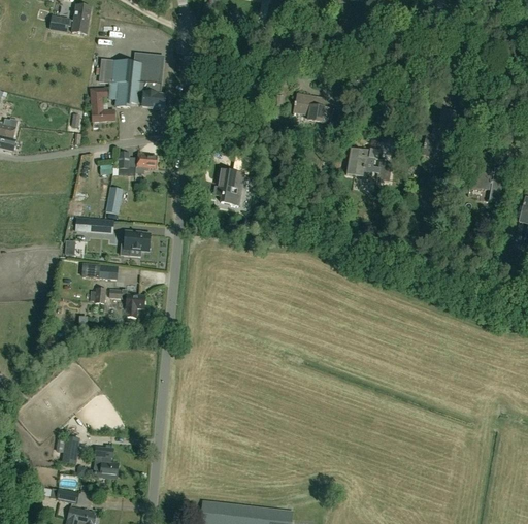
[(50,27),(66,30),(67,25),(76,26),(77,20),(88,22),(90,5),(76,3),(73,19),(52,15),(50,27)]
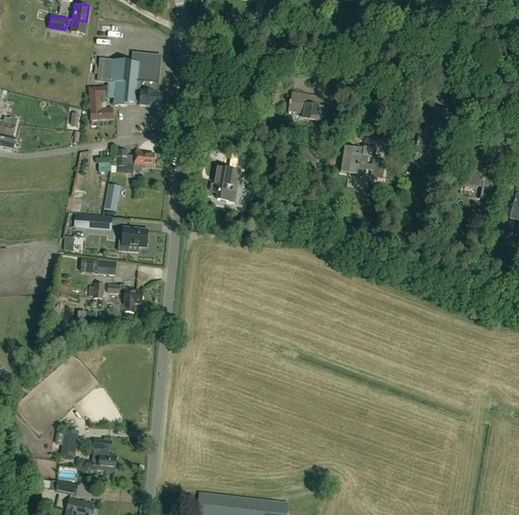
[(133,60),(100,57),(98,78),(108,79),(107,94),(115,95),(114,102),(127,103),(127,98),(139,99),(139,102),(141,102),(143,88),(157,89),(160,55),(134,52),(133,60)]
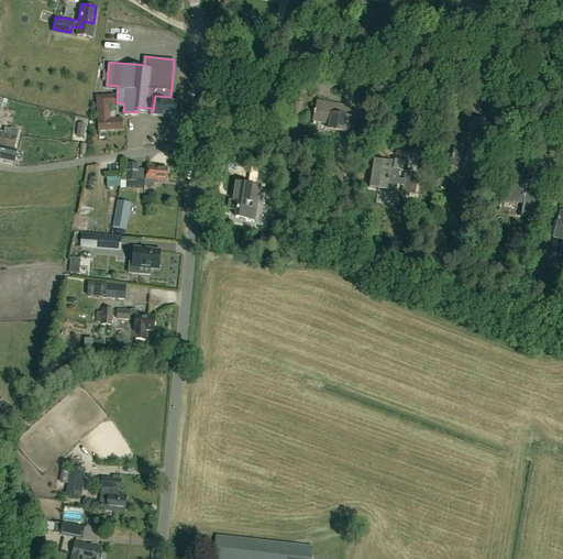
[(98,129),(122,127),(122,114),(110,114),(109,101),(114,101),(113,91),(96,92),(98,129)]
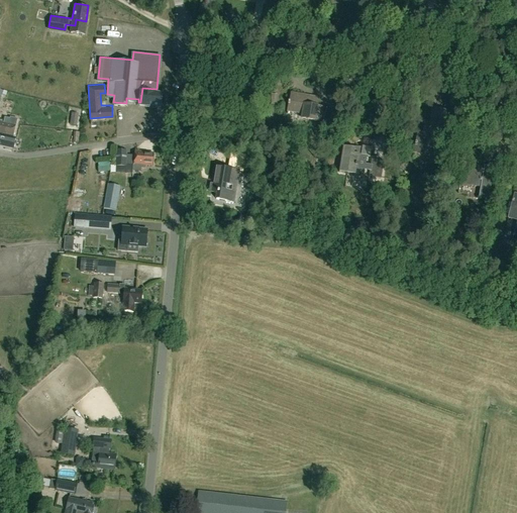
[(224,98),(232,103),(239,91),(230,87),(224,98)]
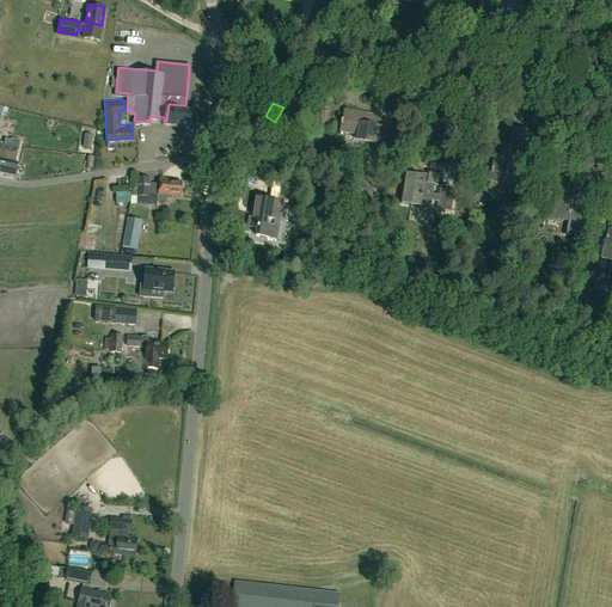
[(185,105),(169,104),(166,121),(190,123),(191,106),(185,105)]
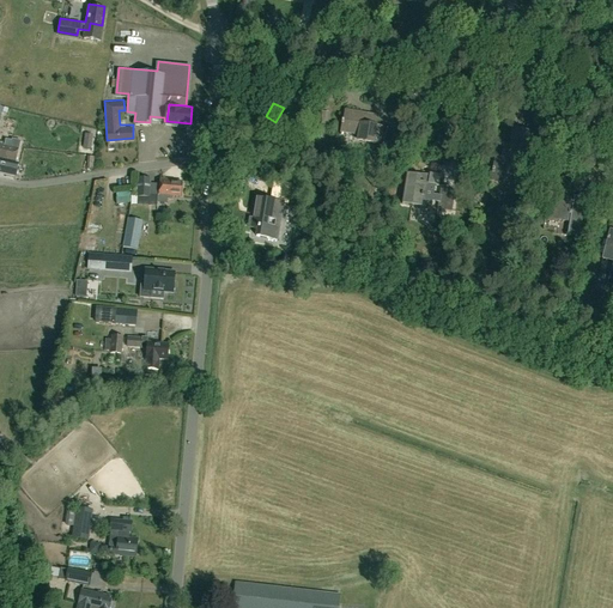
[(325,122),(327,109),(319,108),(317,121),(325,122)]
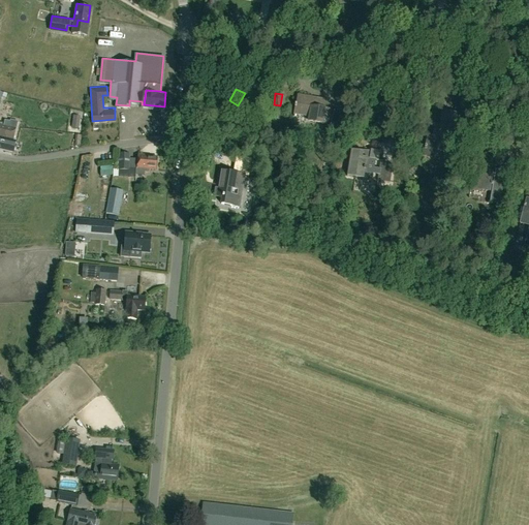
[(298,93),(296,101),(294,101),(294,104),(293,113),(294,113),(294,110),(304,112),(304,110),(310,111),(309,118),(314,119),(334,122),(334,121),(331,121),(333,107),(324,105),(325,97),(316,96),(298,93)]
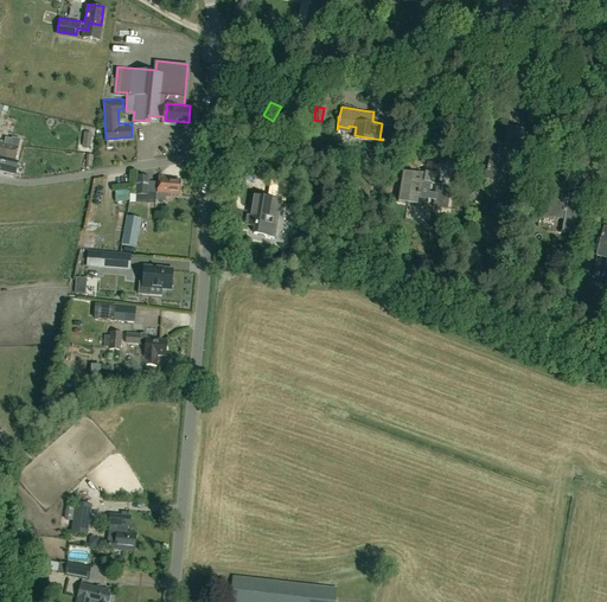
[(508,125),(505,141),(499,140),(497,153),(491,152),(490,164),(487,162),(486,166),(489,167),(487,174),(500,177),(502,166),(510,168),(512,157),(518,157),(523,127),(508,125)]
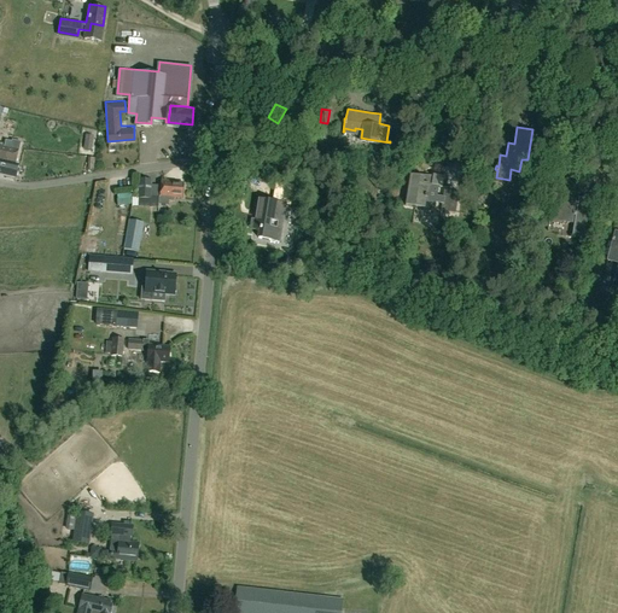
[(86,130),(83,145),(92,146),(94,132),(86,130)]
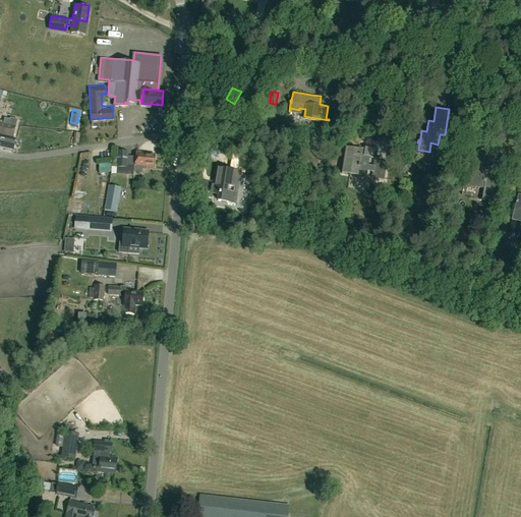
[(0,118),(0,127),(13,130),(16,115),(10,114),(10,116),(5,115),(4,119),(0,118)]
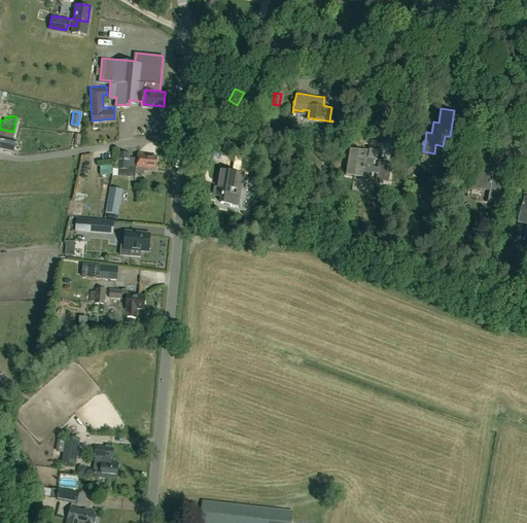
[(13,132),(0,129),(0,146),(12,149),(15,138),(12,137),(13,132)]
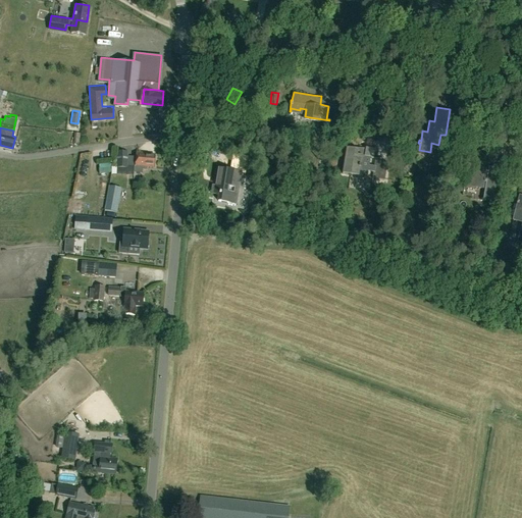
[(79,141),(80,131),(70,130),(70,135),(73,135),(73,141),(79,141)]
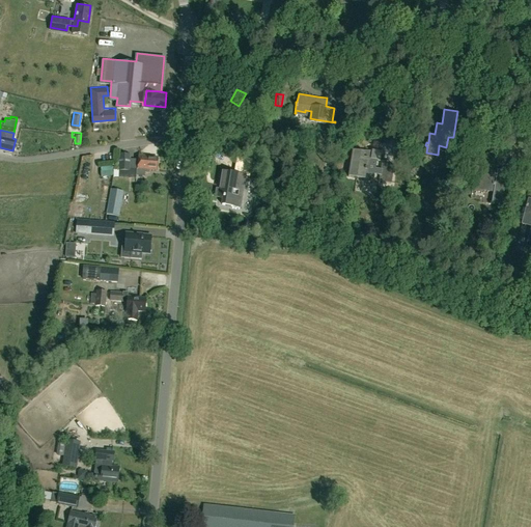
[(353,146),(347,173),(368,176),(368,173),(373,174),(374,171),(379,171),(378,177),(391,179),(394,162),(381,159),(380,166),(375,165),(376,157),(380,157),(381,148),(371,147),(371,149),(353,146)]
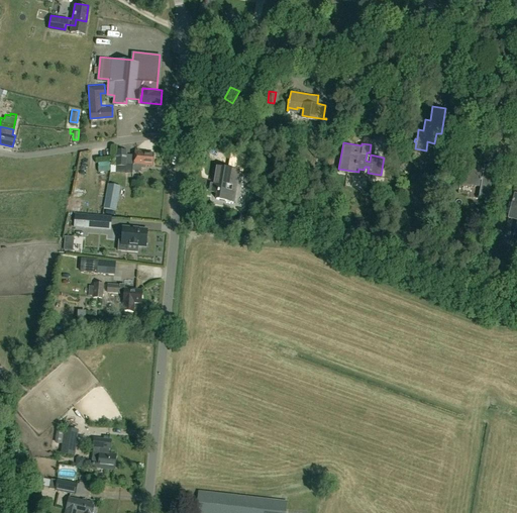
[(134,146),(133,152),(126,151),(126,146),(116,145),(115,162),(115,169),(132,170),(132,168),(140,169),(140,165),(144,166),(145,163),(152,164),(153,149),(142,148),(142,147),(134,146)]
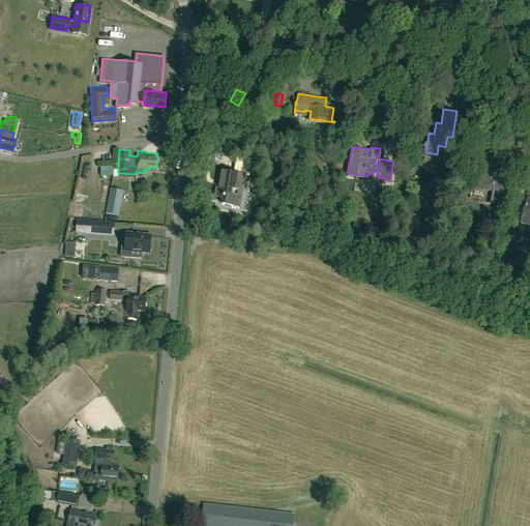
[(113,162),(99,164),(100,173),(113,171),(113,162)]
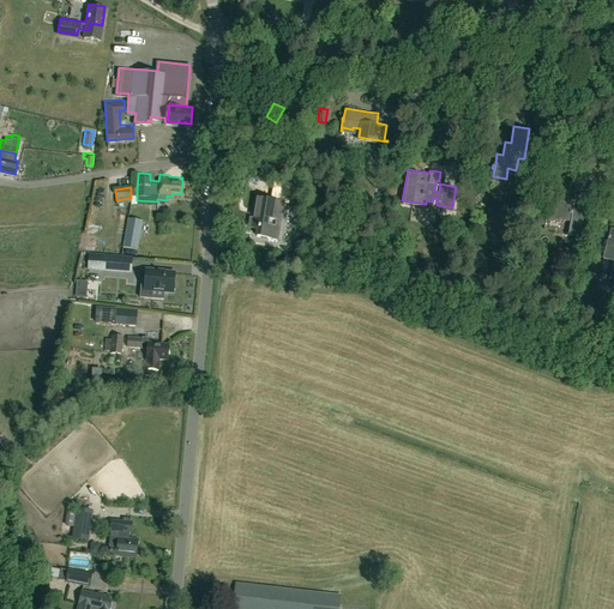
[(567,196),(553,193),(549,215),(565,217),(565,221),(570,221),(569,231),(579,233),(587,196),(575,193),(573,198),(567,197),(567,196)]
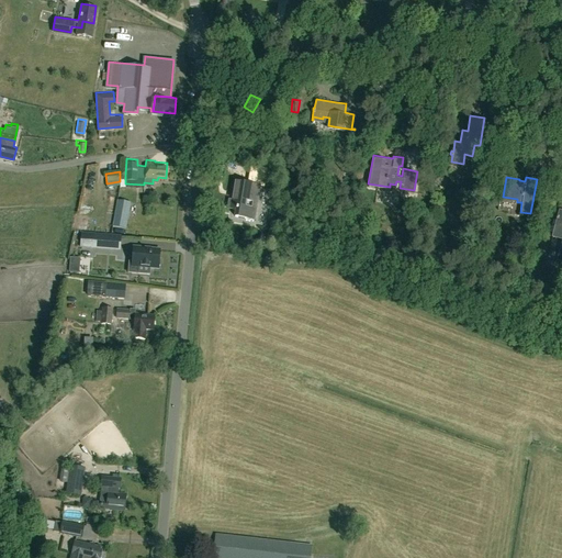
[(255,218),(260,182),(236,178),(233,197),(228,196),(226,205),(234,207),(233,213),(255,218)]
